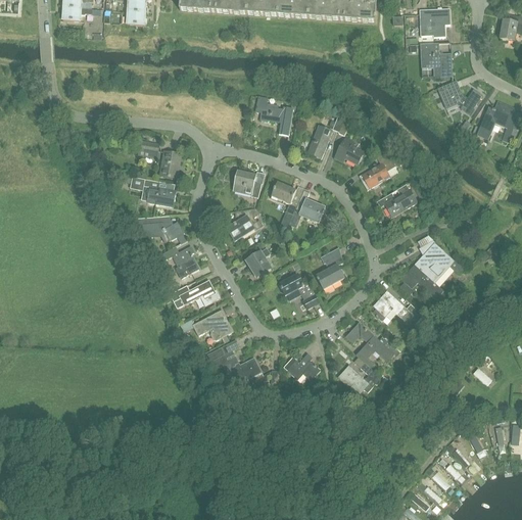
[(63,0),(63,7),(81,8),(81,2),(85,2),(85,1),(92,2),(92,0),(63,0)]
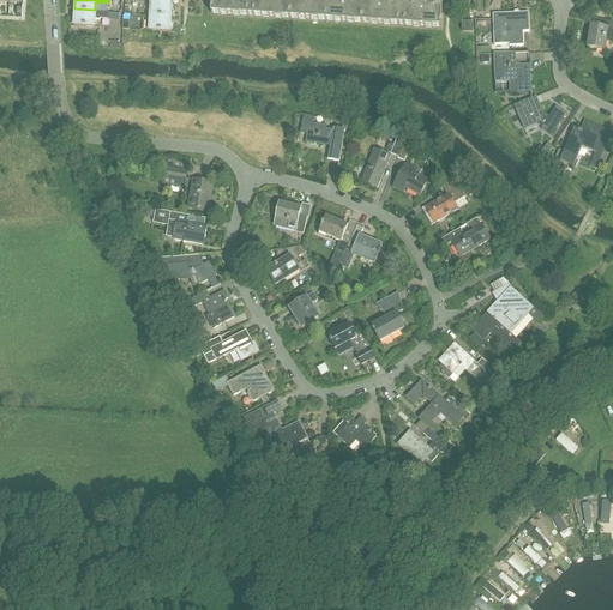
[(150,0),(149,13),(169,14),(170,0),(150,0)]
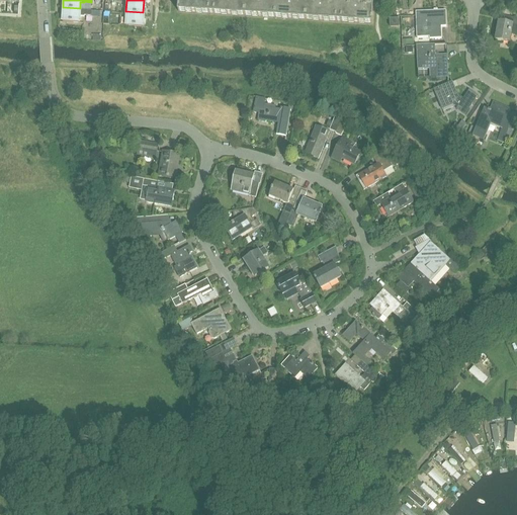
[(177,0),(177,9),(209,11),(209,0),(177,0)]
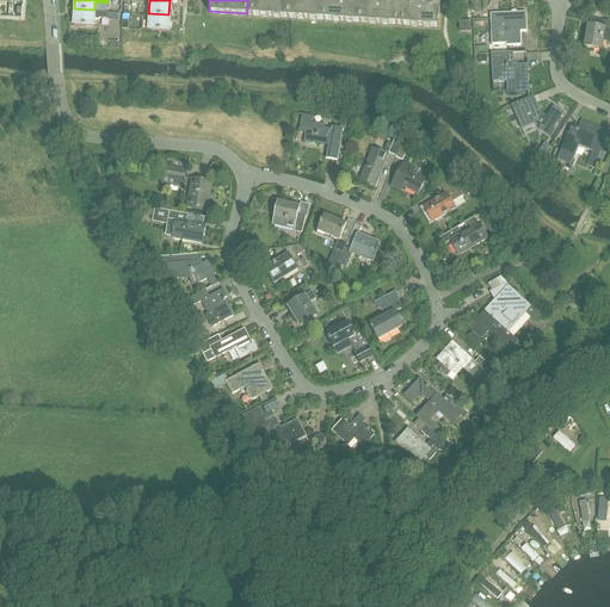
[(247,0),(247,13),(285,16),(285,0),(247,0)]
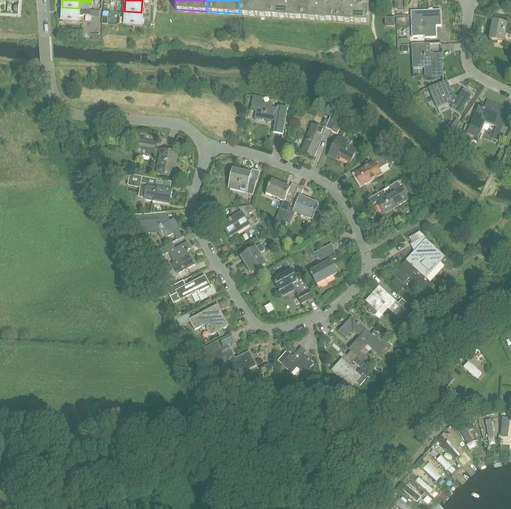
[(239,0),(239,13),(271,15),(271,0),(239,0)]
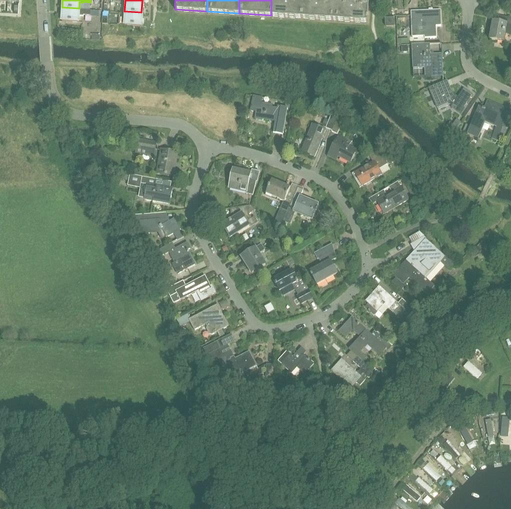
[(271,0),(271,15),(303,17),(303,0),(271,0)]
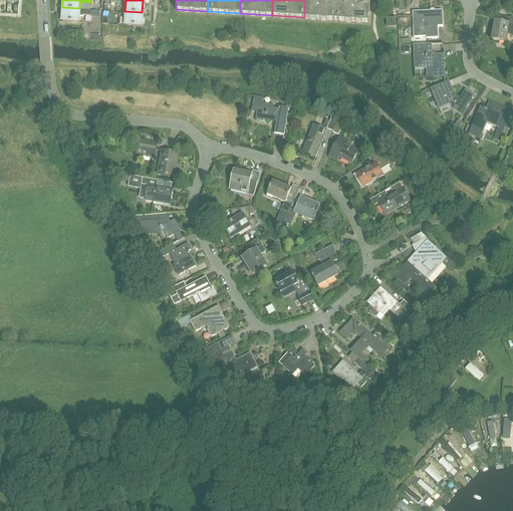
[(304,0),(304,17),(336,19),(337,0),(304,0)]
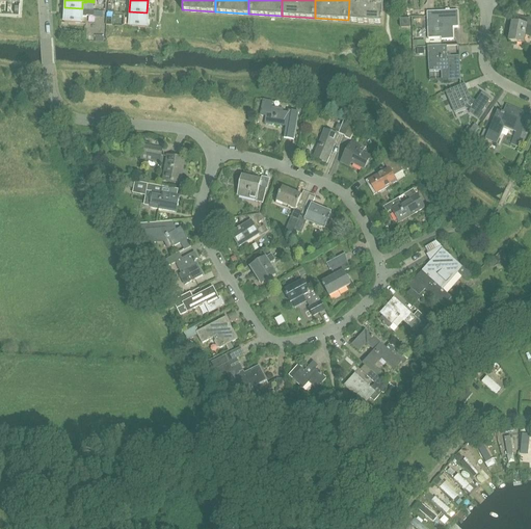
[(349,0),(348,20),(380,22),(382,0),(349,0)]
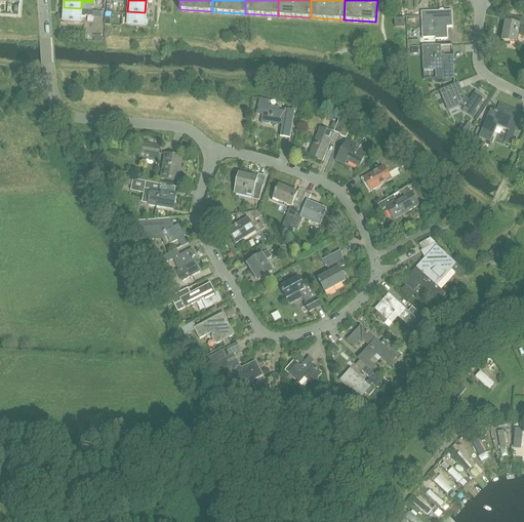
[(101,9),(81,8),(64,7),(63,19),(80,21),(80,14),(84,14),(84,13),(99,14),(101,9)]
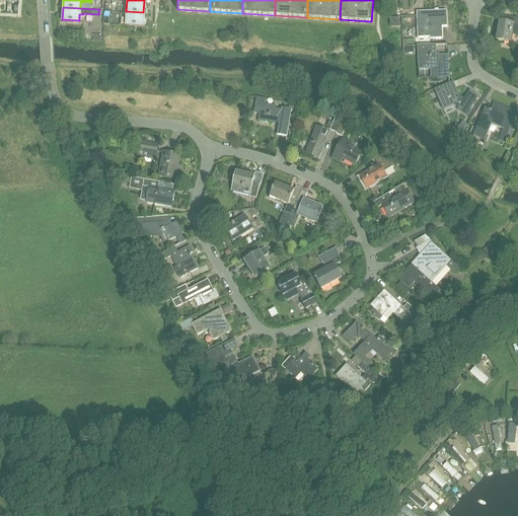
[(416,9),(417,24),(417,34),(429,34),(430,38),(441,37),(440,23),(446,23),(445,8),(416,9)]
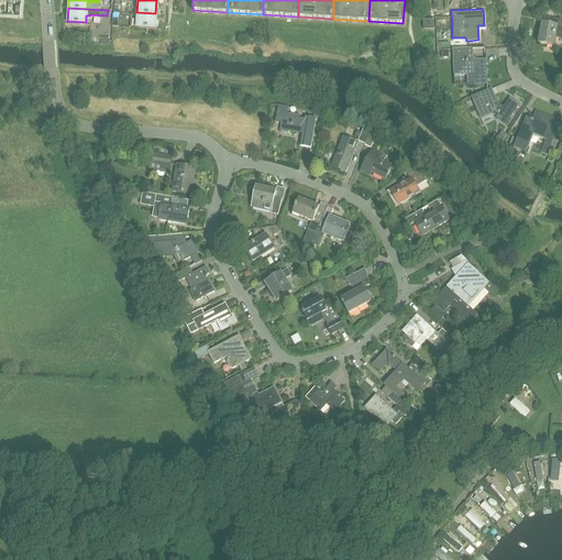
[(155,26),(155,13),(136,12),(136,25),(155,26)]
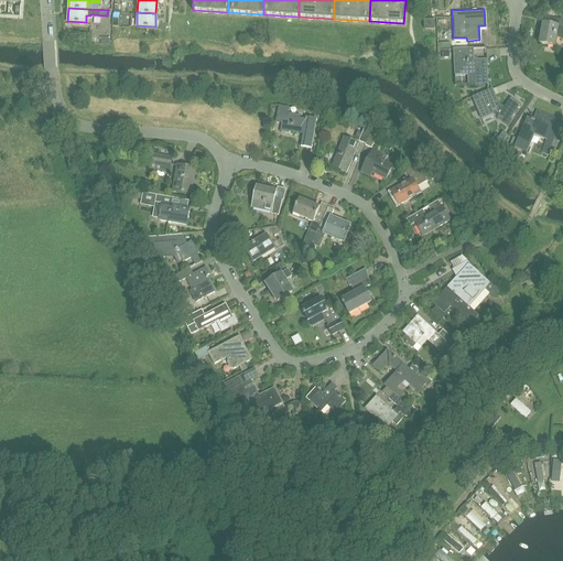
[(562,17),(550,15),(549,22),(542,21),(538,41),(553,43),(555,33),(562,34),(562,17)]
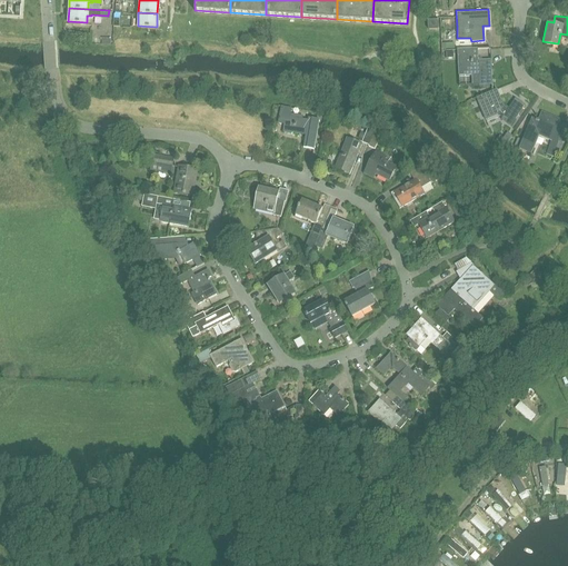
[(437,18),(427,18),(428,27),(438,27),(437,18)]
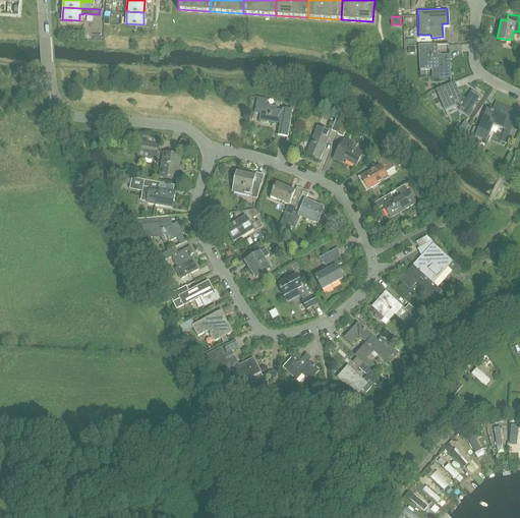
[(450,75),(449,53),(437,53),(437,42),(418,43),(419,76),(450,75)]
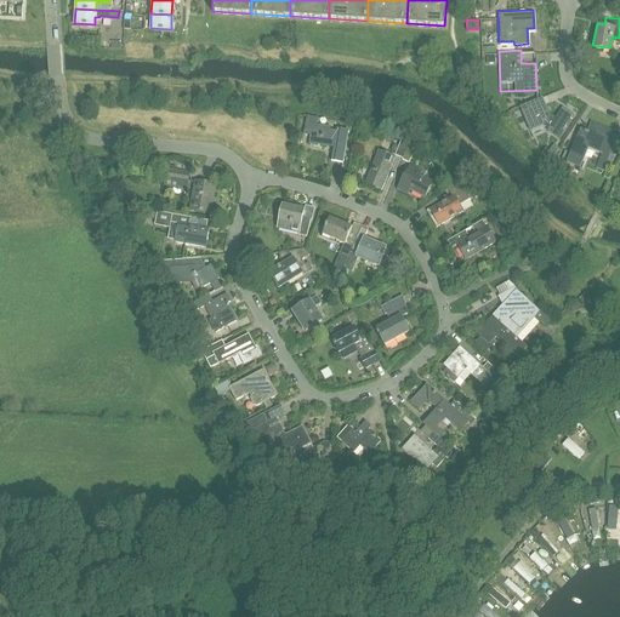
[(549,114),(541,95),(518,103),(529,127),(544,121),(549,124),(546,127),(556,135),(572,112),(562,106),(553,116),(549,114)]
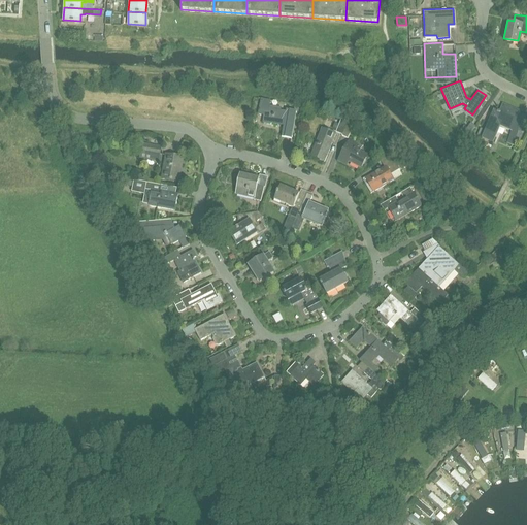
[(285,109),(278,108),(280,105),(268,103),(269,98),(259,96),(256,112),(263,113),(262,120),(283,123),(281,135),(290,136),(295,108),(286,107),(285,109)]
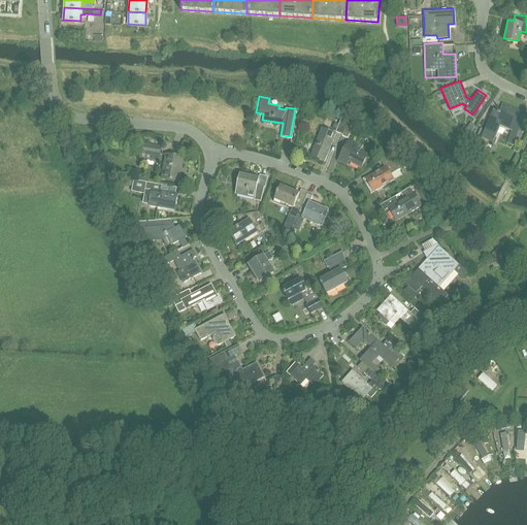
[(521,128),(526,113),(502,103),(499,110),(492,107),(481,135),(490,139),(498,121),(512,126),(505,139),(512,141),(518,126),(521,128)]
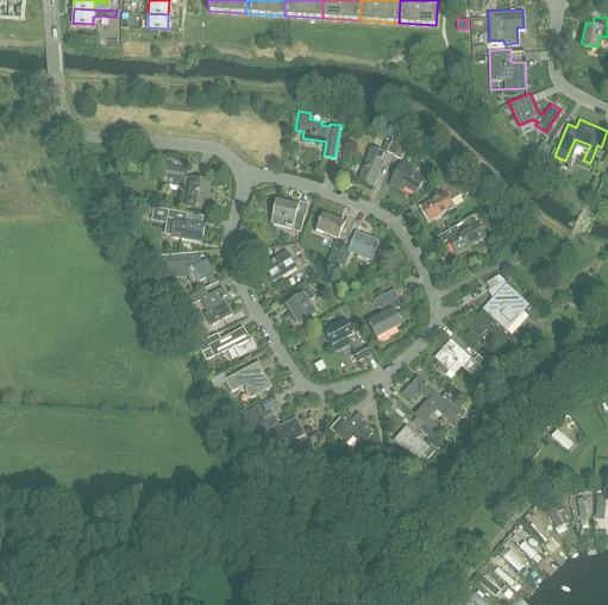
[(399,137),(393,151),(393,153),(399,157),(408,139),(401,133),(399,137)]
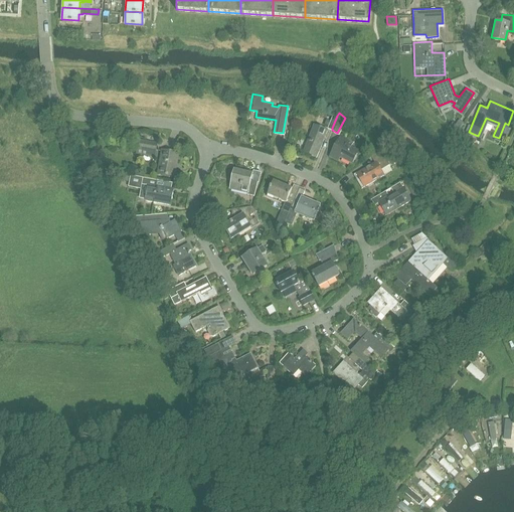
[(332,128),(337,116),(332,114),(327,126),(332,128)]
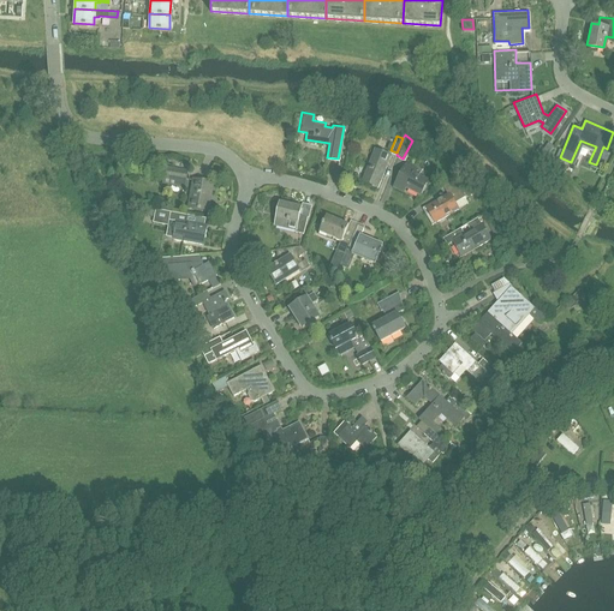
[(540,143),(536,149),(540,151),(546,155),(553,144),(548,141),(544,147),(540,143)]
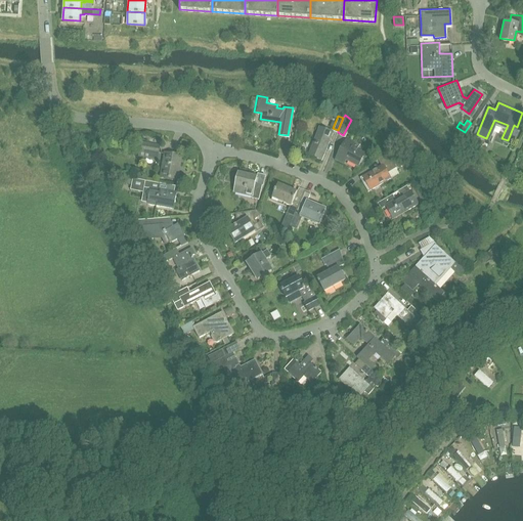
[(332,131),(318,125),(307,153),(321,158),(332,131)]
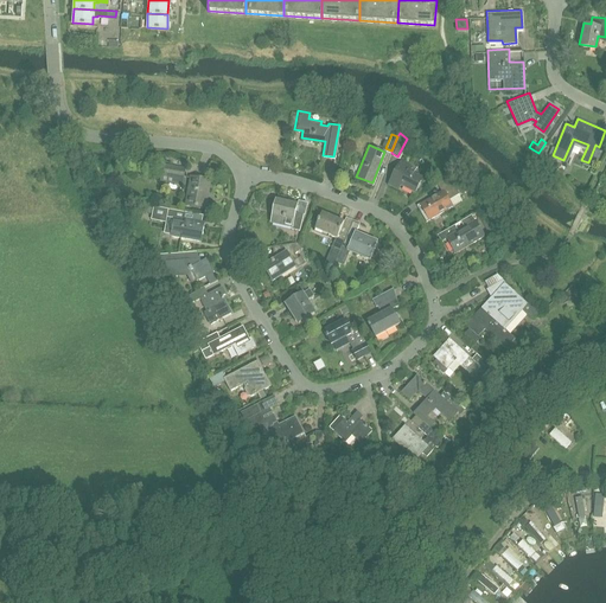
[(410,165),(400,159),(388,181),(397,187),(400,183),(414,191),(421,177),(408,170),(410,165)]
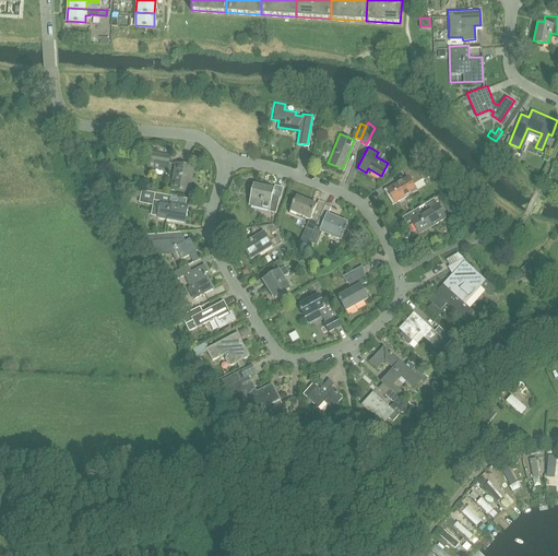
[(168,155),(147,152),(145,166),(166,169),(168,155)]
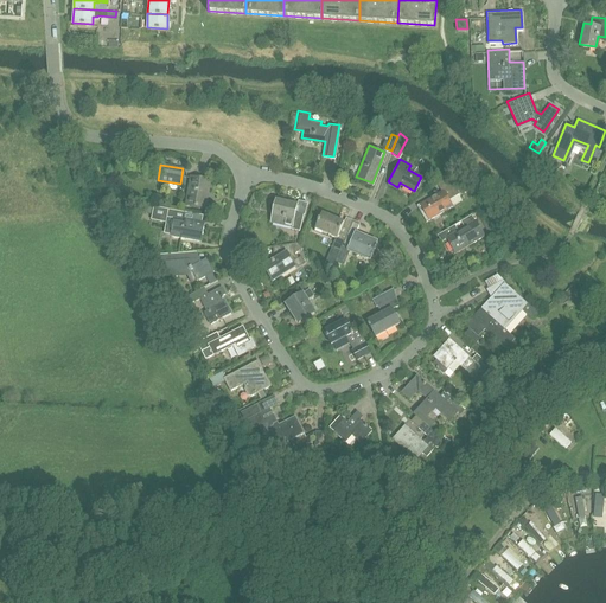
[(437,183),(441,190),(416,204),(420,210),(420,211),(421,210),(426,218),(425,218),(425,219),(452,204),(447,197),(458,191),(448,174),(437,183)]
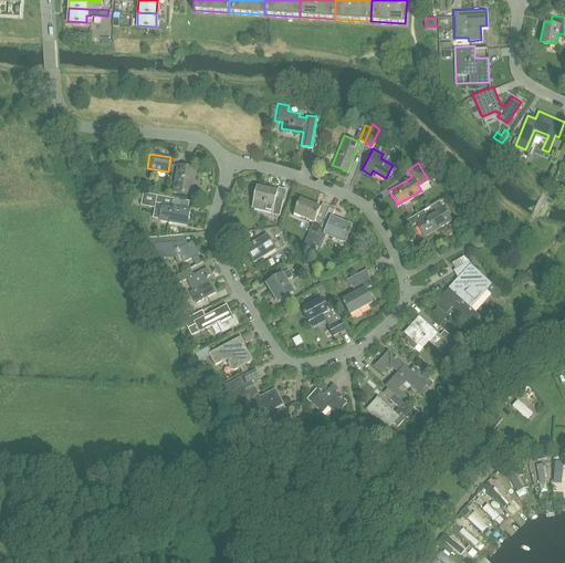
[(177,164),(173,189),(190,193),(195,166),(177,164)]
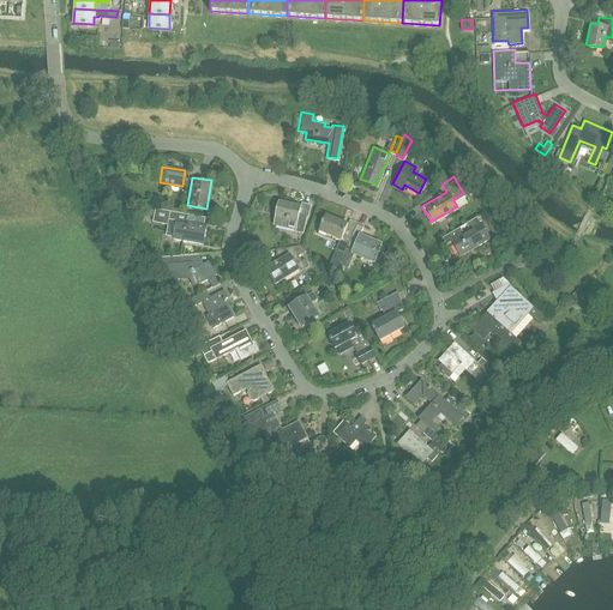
[(300,205),(278,200),(274,223),(294,228),(294,229),(302,231),(306,215),(298,213),(300,205)]
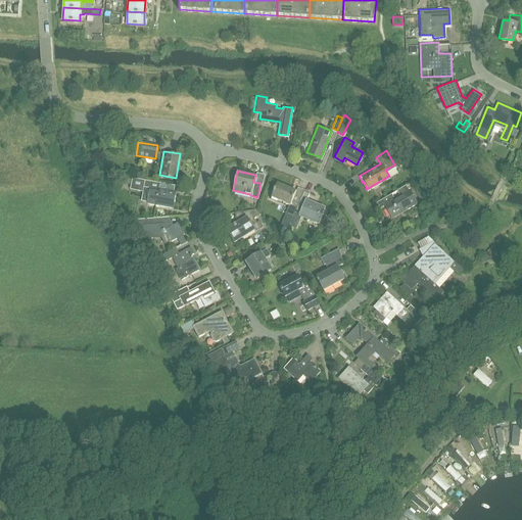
[(143,190),(144,186),(149,187),(146,201),(173,206),(175,191),(151,187),(152,180),(132,176),(130,187),(143,190)]
